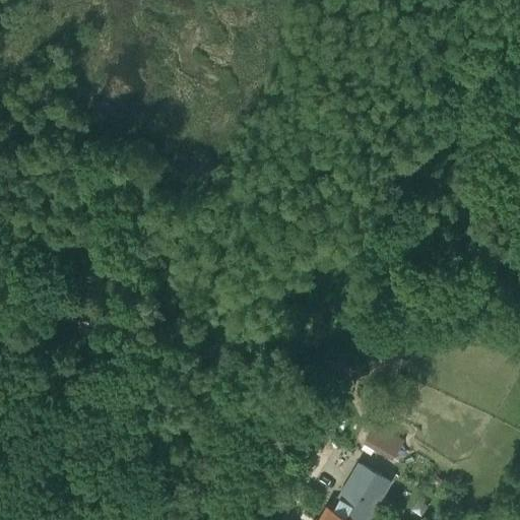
[(381,369),(400,375),(412,341),(393,334),(381,369)]
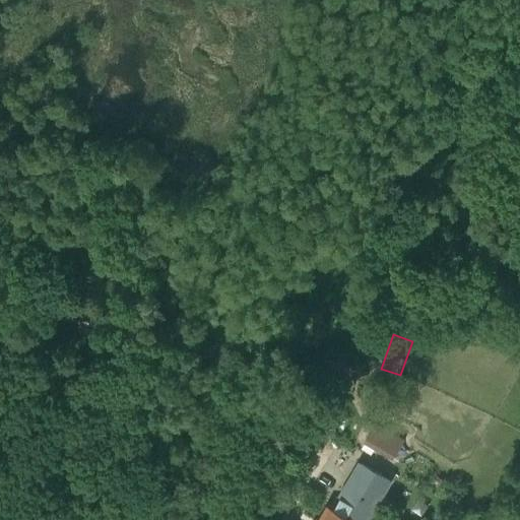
[(346,382),(352,370),(331,359),(325,372),(346,382)]
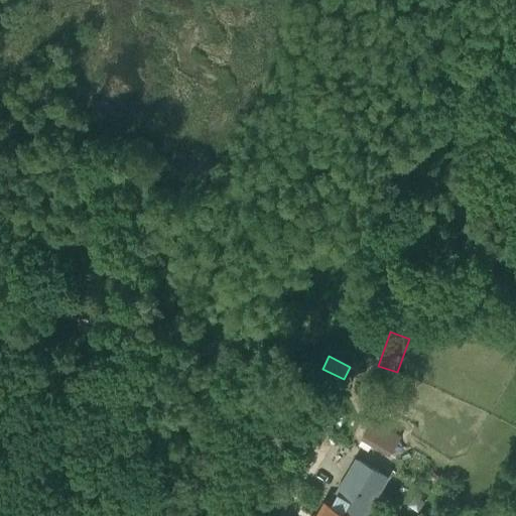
[(369,420),(359,440),(390,456),(400,435),(369,420)]
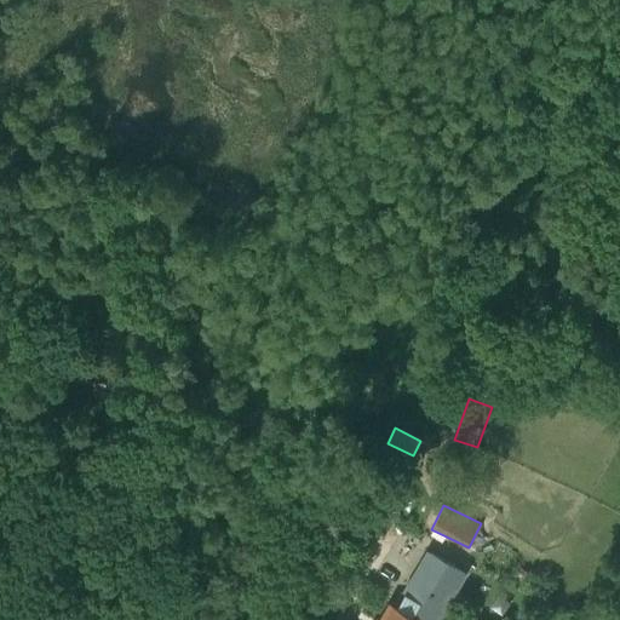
[(435,619),(464,573),(429,552),(396,608),(389,603),(379,619),(435,619)]
